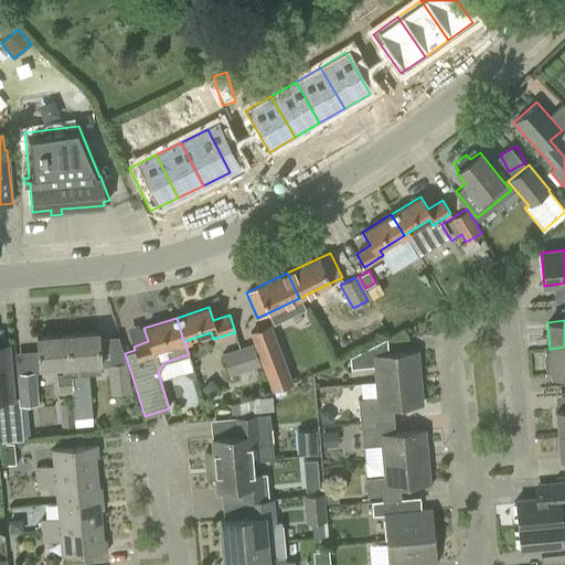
[(272,391),(292,382),(270,323),(249,331),(272,391)]
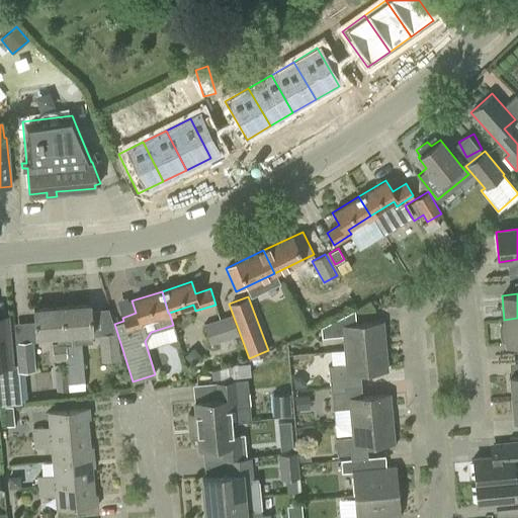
[(89,305),(61,307),(64,334),(91,332),(89,305)]
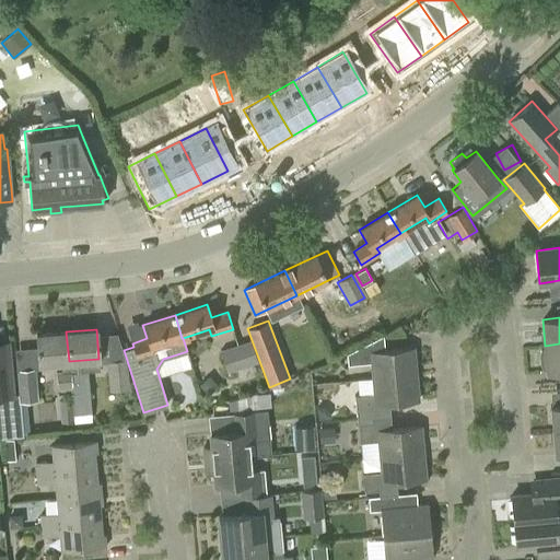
[(57,388),(71,388),(70,372),(69,361),(66,331),(36,334),(38,363),(61,361),(62,371),(56,371),(57,388)]
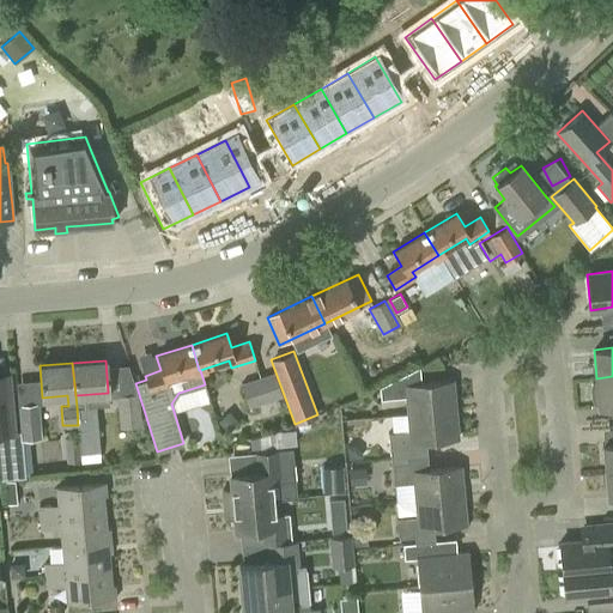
[(249,407),(283,395),(274,371),(241,383),(249,407)]
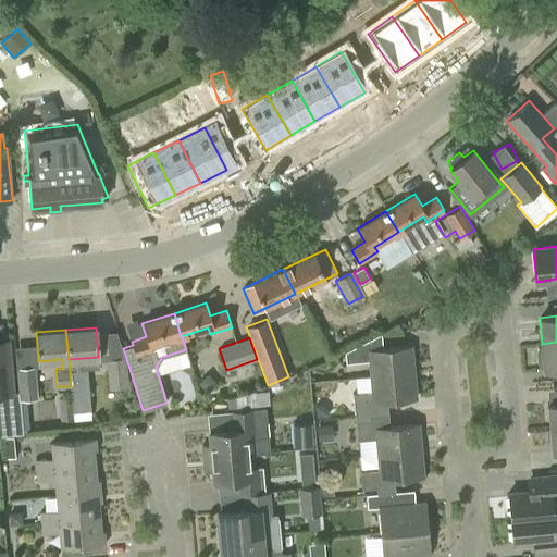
[(8,342),(0,342),(0,393),(12,392),(8,342)]
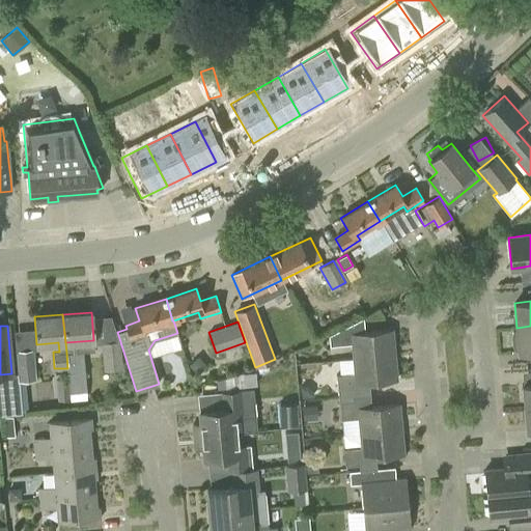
[(530,326),(516,328),(516,330),(512,331),(511,334),(512,346),(514,350),(519,348),(519,353),(530,351),(530,326)]
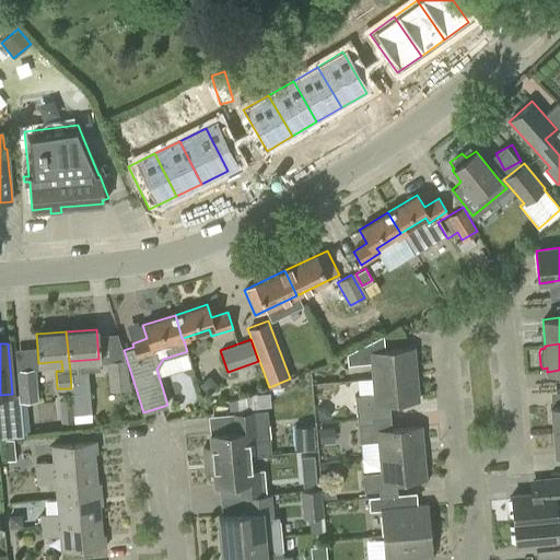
[(372,378),(416,374),(413,348),(370,352),(365,352),(364,345),(347,353),(348,364),(371,362),(372,378)]
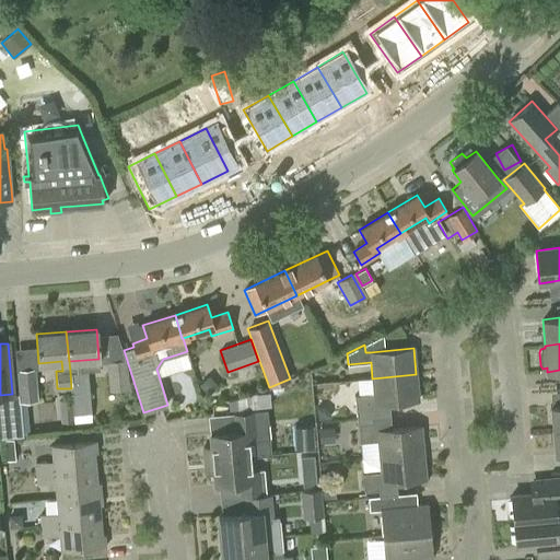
[(109,391),(129,388),(127,359),(106,361),(109,391)]
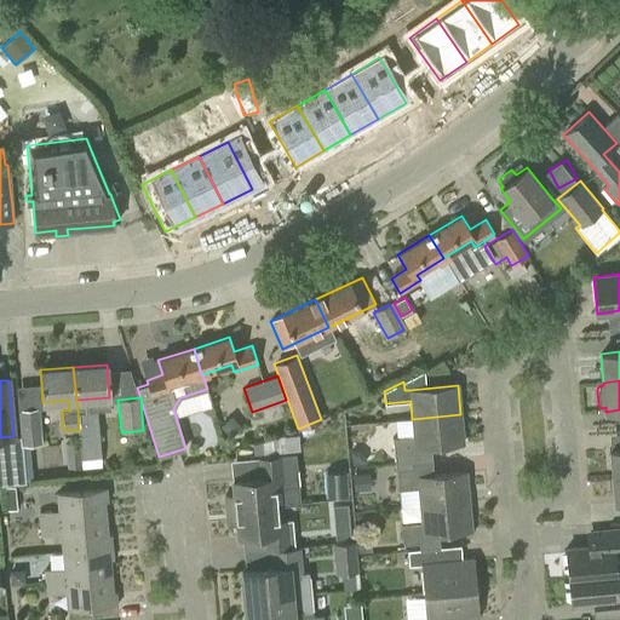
[(42,442),(39,409),(38,409),(36,407),(29,408),(21,408),(21,411),(18,411),(21,443),(42,442)]
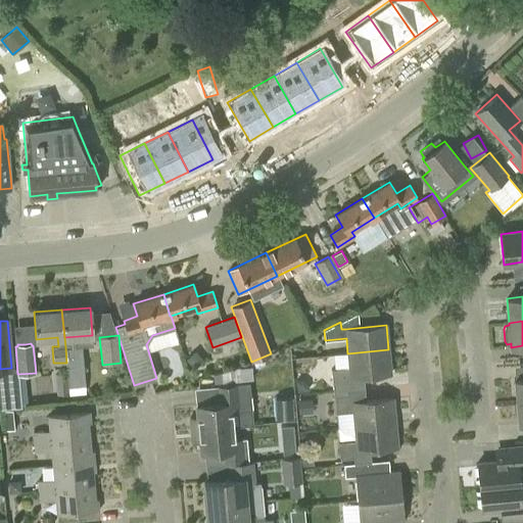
[(85,393),(82,346),(65,347),(66,363),(67,373),(69,394),(85,393)]
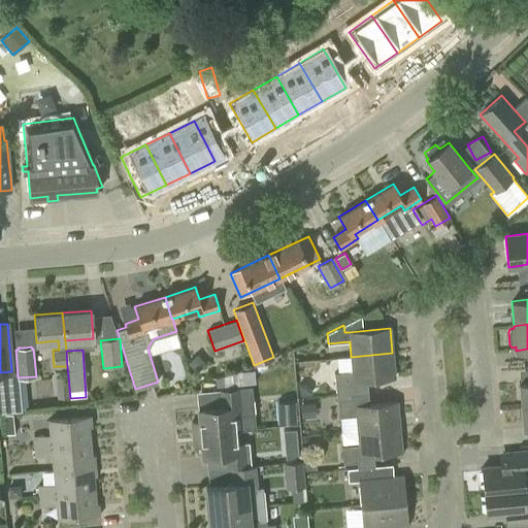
[(336,396),(368,393),(367,381),(394,377),(392,353),(351,357),(353,371),(335,373),(336,396)]
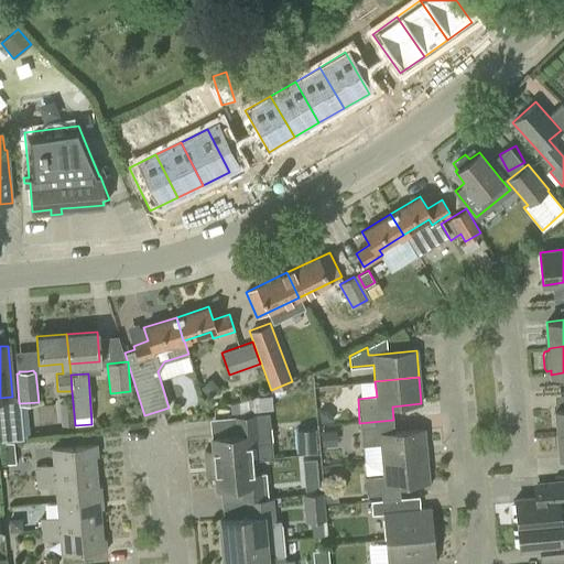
[(61,426),(75,425),(73,402),(60,403),(61,426)]
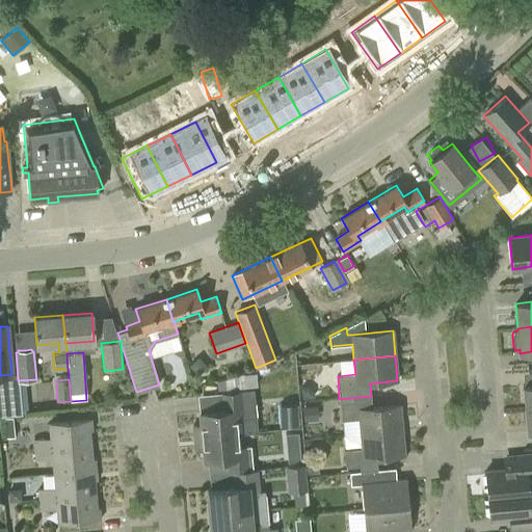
[(525,408),(531,407),(531,383),(523,384),(525,408)]
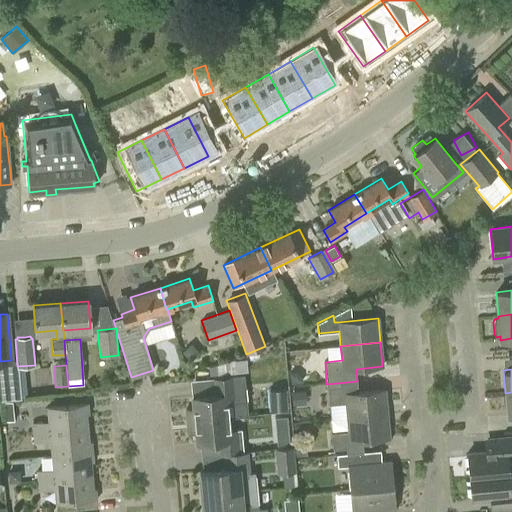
[(6,399),(20,398),(20,396),(18,372),(3,374),(6,399)]
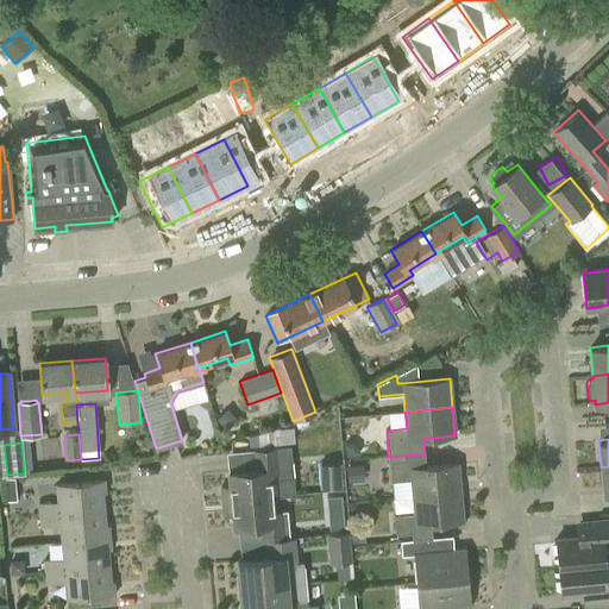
[(220,487),(223,501),(272,496),(294,494),(293,478),(283,479),(281,447),(256,450),(257,470),(228,472),(230,485),(220,487)]
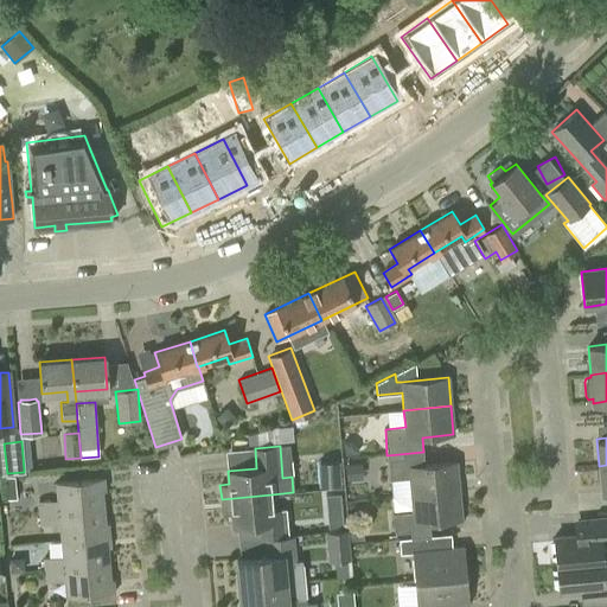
[(411,496),(459,492),(457,464),(425,466),(423,452),(387,455),(389,479),(410,478),(411,496)]
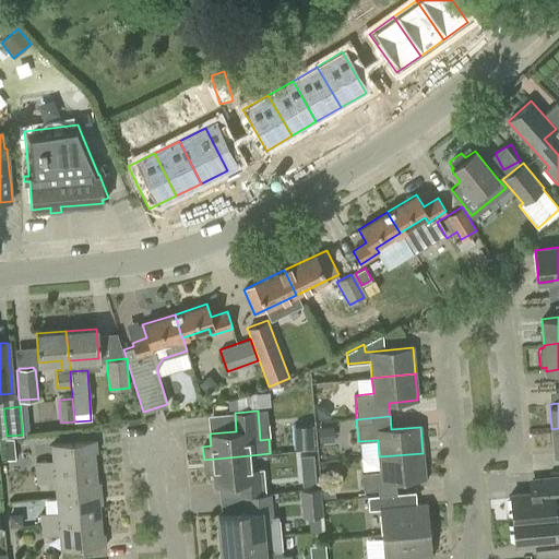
[(313,425),(293,426),(294,448),(314,447),(313,425)]
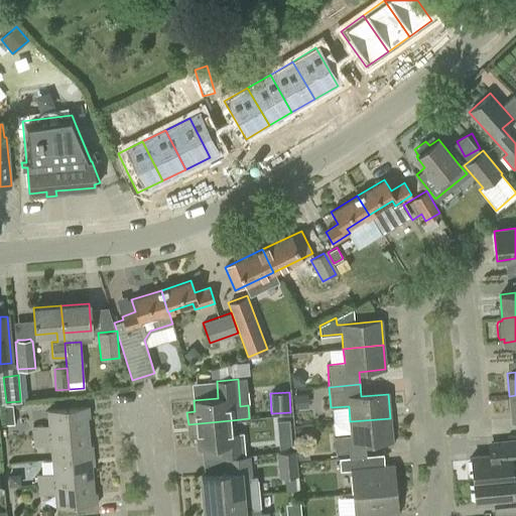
[(12,404),(4,405),(5,414),(13,413),(12,404)]
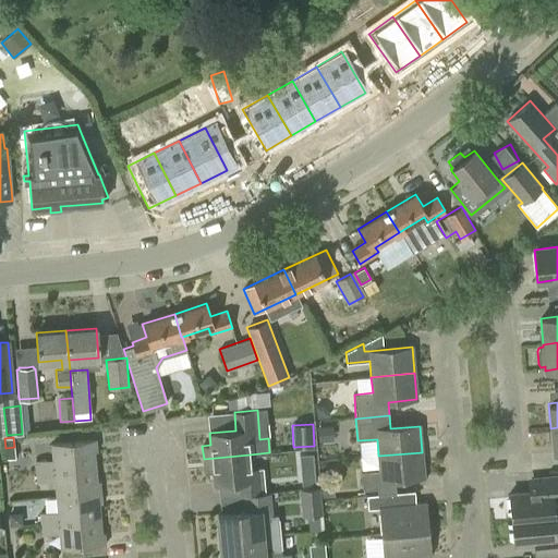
[(36,472),(95,466),(94,451),(97,451),(96,439),(51,444),(52,459),(35,460),(36,472)]
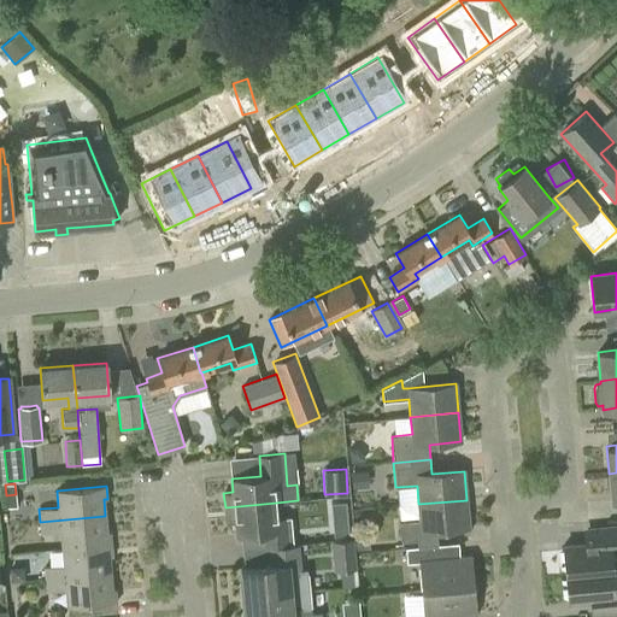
[(466,500),(418,504),(419,521),(399,522),(401,541),(417,540),(416,533),(421,533),(469,529),(466,500)]
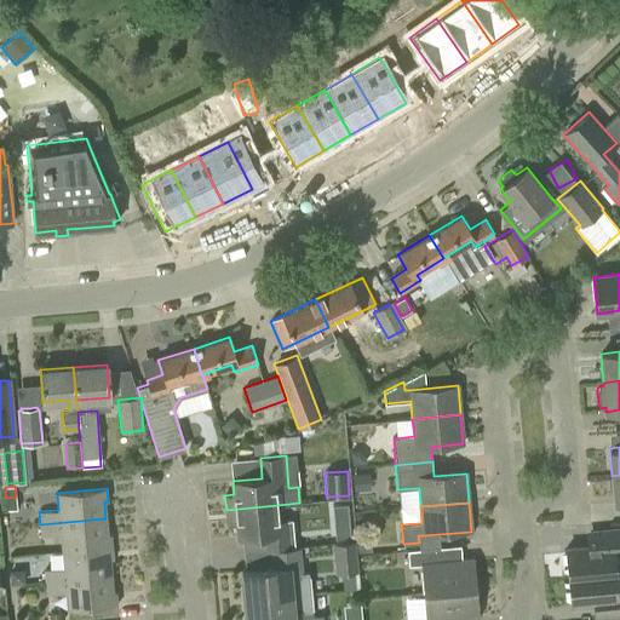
[(277,505),(227,510),(228,523),(236,523),(237,537),(263,534),(265,550),(294,547),(292,520),(279,521),(277,505)]
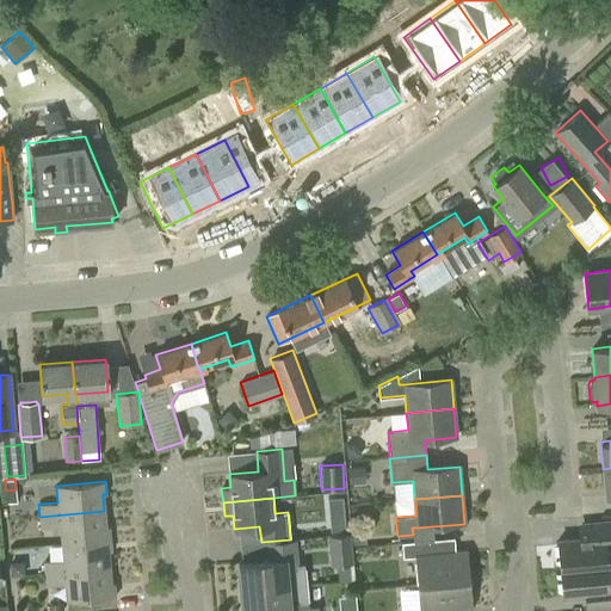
[(62,543),(110,538),(109,526),(105,526),(104,511),(39,517),(41,529),(60,526),(62,543)]
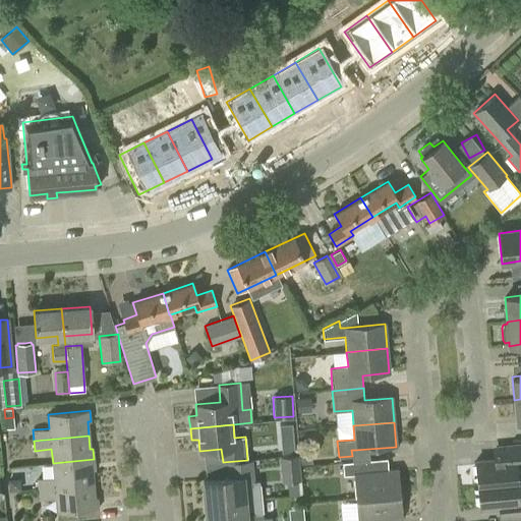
[(282,453),(294,451),(293,438),(281,439),(282,453)]
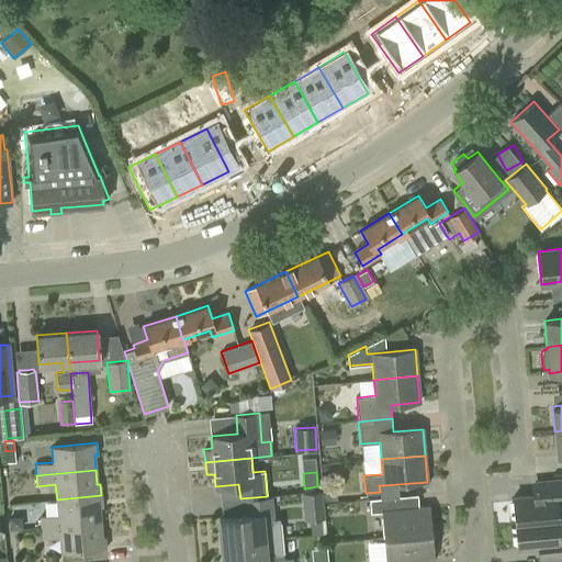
[(532,495),(513,497),(515,523),(559,518),(561,517),(561,480),(531,483),(532,495)]
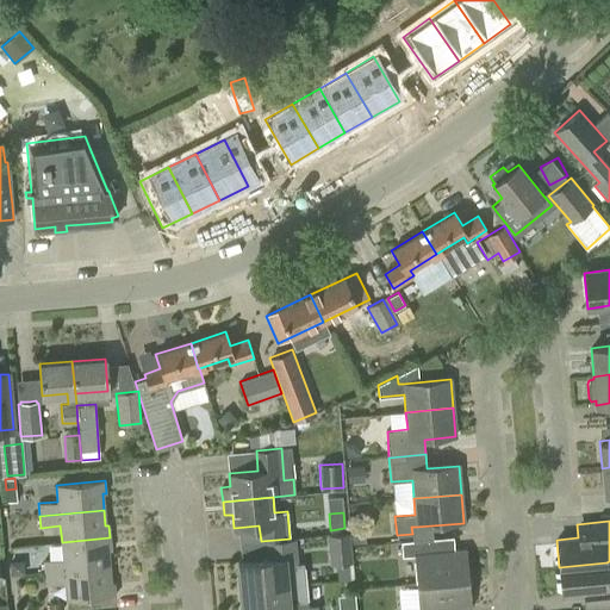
[(328,534),(330,565),(352,562),(349,533),(328,534)]
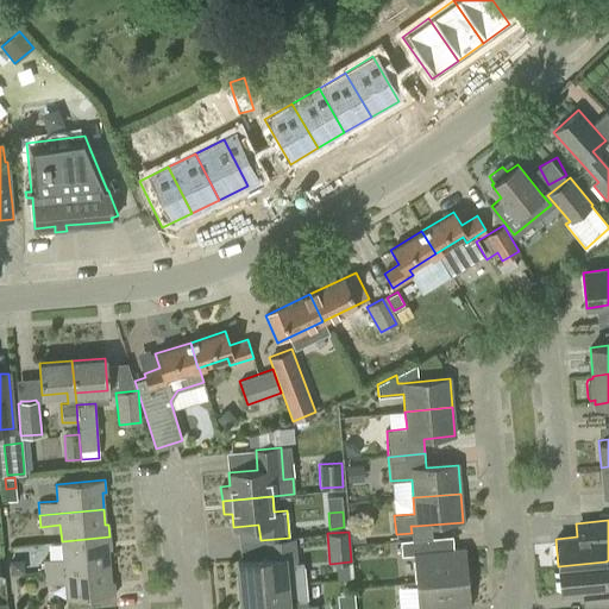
[(45,571),(110,565),(107,550),(111,550),(110,537),(62,541),(63,558),(44,559),(45,571)]
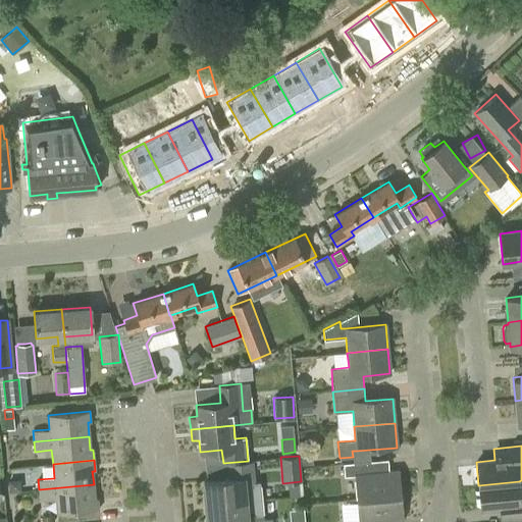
[(205,504),(246,501),(245,486),(254,485),(252,461),(248,461),(223,463),(224,477),(203,479),(205,504)]
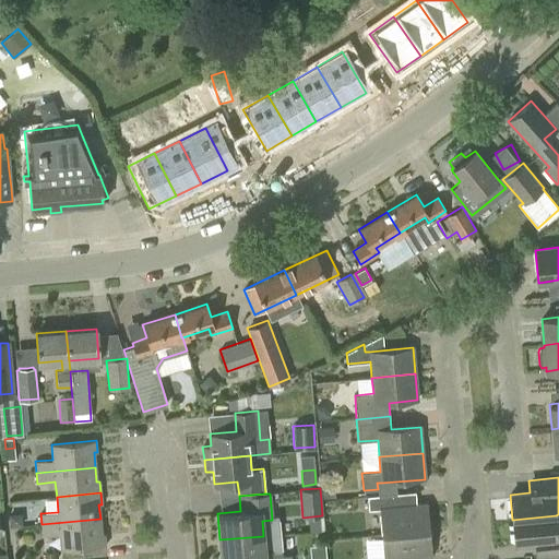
[(381,534),(429,530),(427,503),(395,507),(394,494),(367,496),(368,510),(379,509),(381,534)]
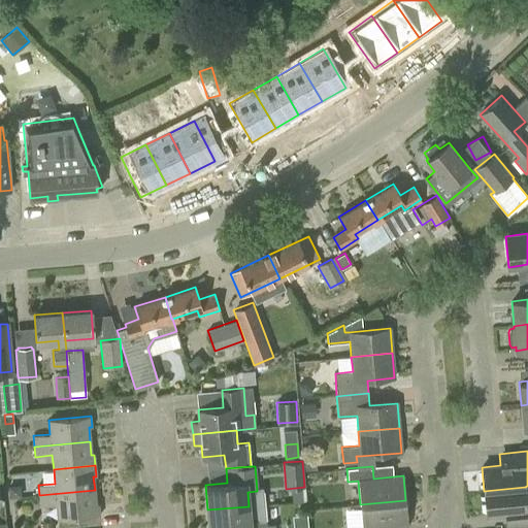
[(525,487),(484,491),(486,515),(504,514),(506,527),(527,525),(527,486),(525,487)]
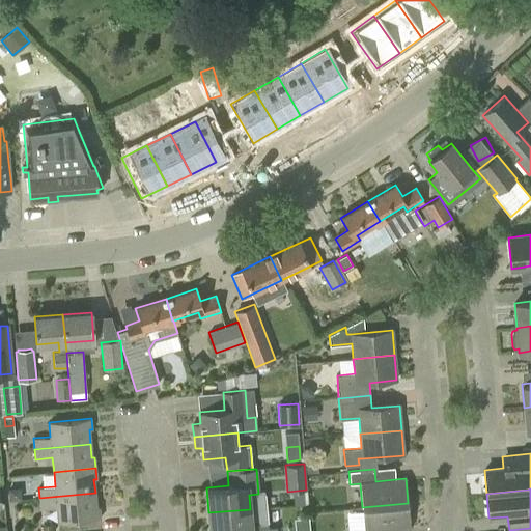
[(95,493),(39,498),(40,509),(57,507),(58,523),(101,519),(100,507),(96,507),(95,493)]
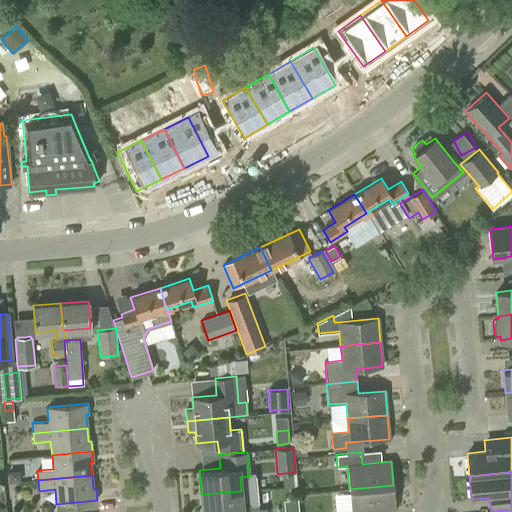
[(351,511),(366,511),(396,509),(393,485),(349,489),(351,511)]
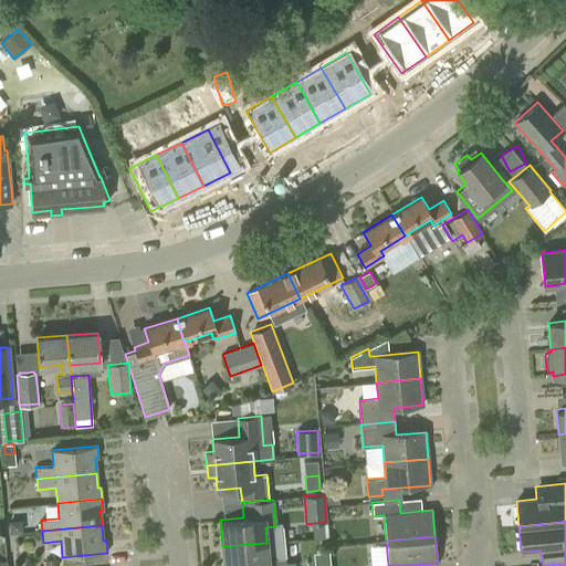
[(279,565),(279,557),(268,558),(266,543),(222,546),(223,565),(279,565)]
